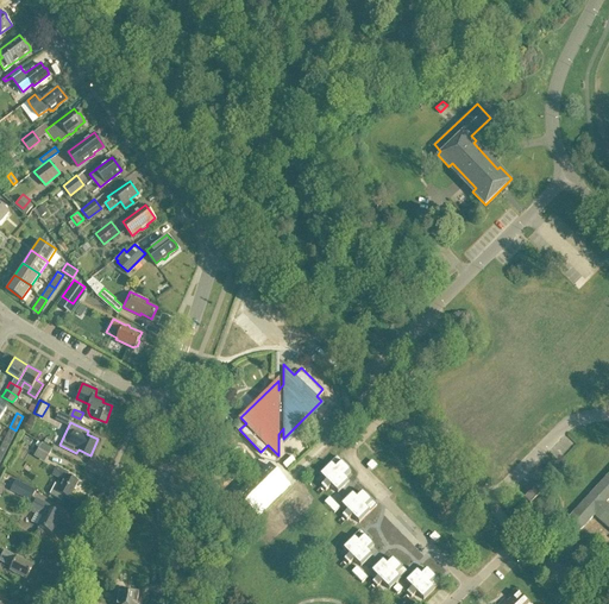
[(10,444),(16,431),(10,427),(2,440),(10,444)]
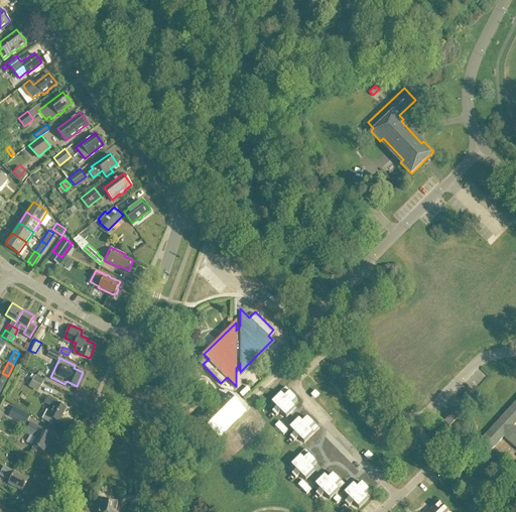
[(35,374),(28,385),(37,390),(44,379),(35,374)]
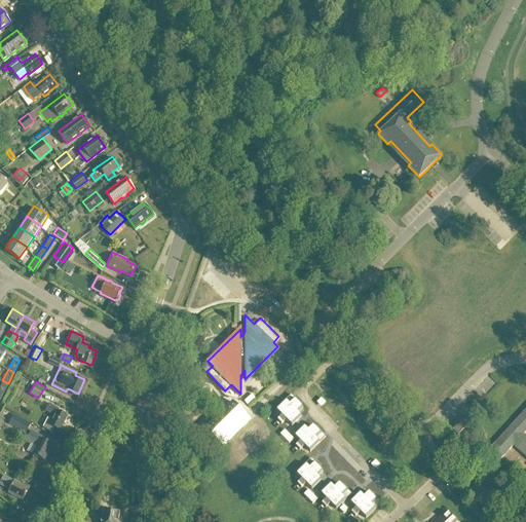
[(298,411),(303,406),(295,397),(291,393),(275,407),(282,413),(277,417),(282,422),(287,418),(292,424),(301,415),(298,411)]
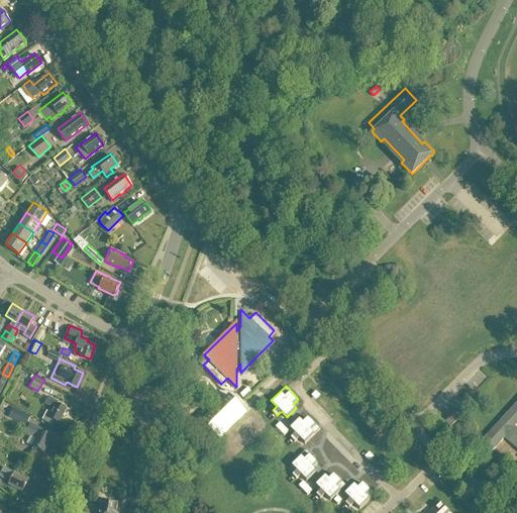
[(246,410),(229,393),(202,419),(221,436),(246,410)]
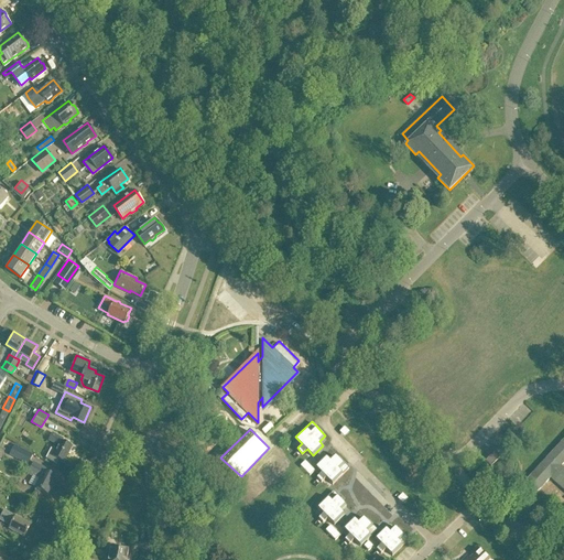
[(56,462),(58,458),(64,461),(72,444),(62,439),(63,437),(52,430),(47,438),(58,443),(56,449),(51,447),(45,456),(56,462)]
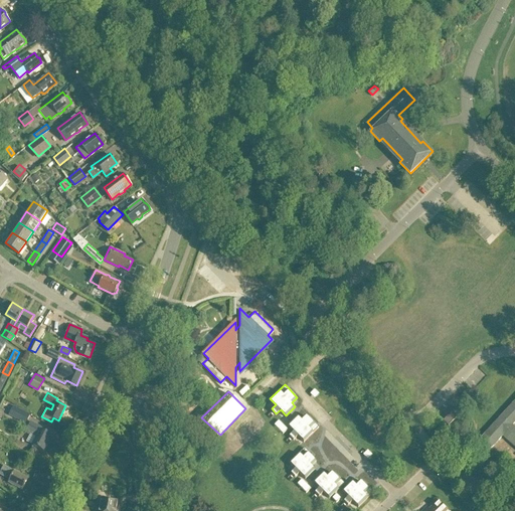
[(514,397),(483,436),(495,446),(504,435),(514,443),(514,397)]
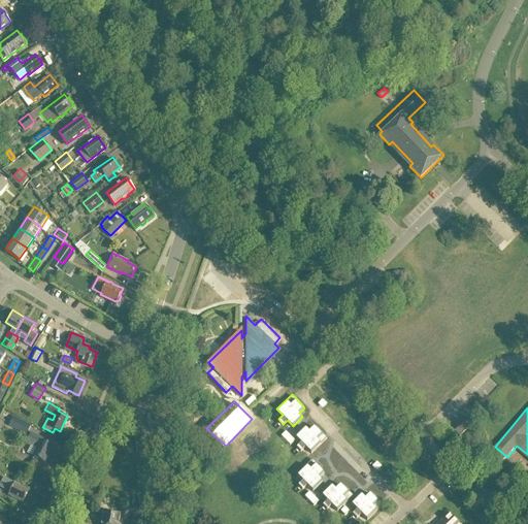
[(31,423),(13,414),(8,423),(26,433),(31,423)]
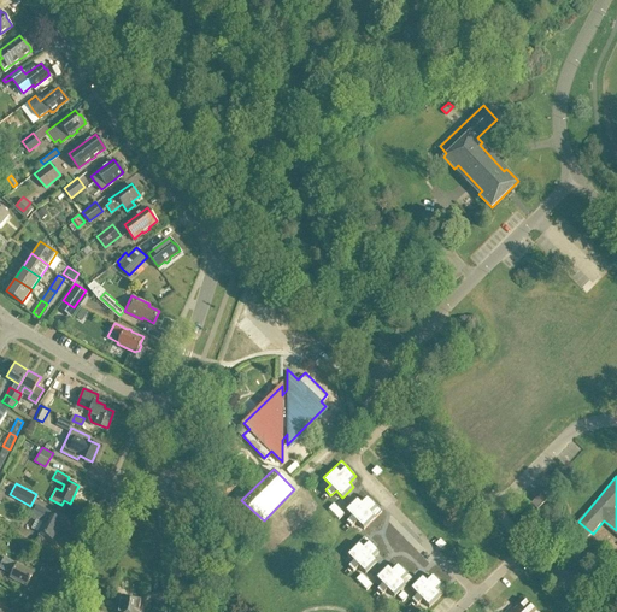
[(553,492),(547,486),(532,501),(538,507),(553,492)]
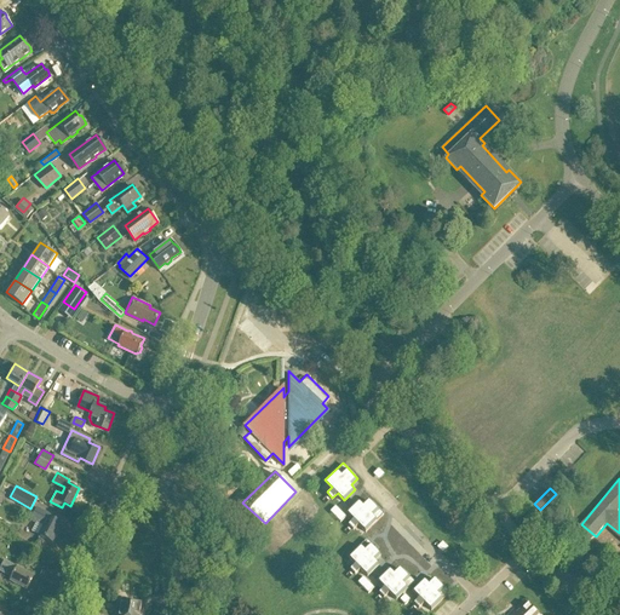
[(350,523),(355,528),(360,523),(366,530),(384,512),(379,507),(378,509),(368,498),(362,504),(359,500),(348,511),(355,518),(350,523)]
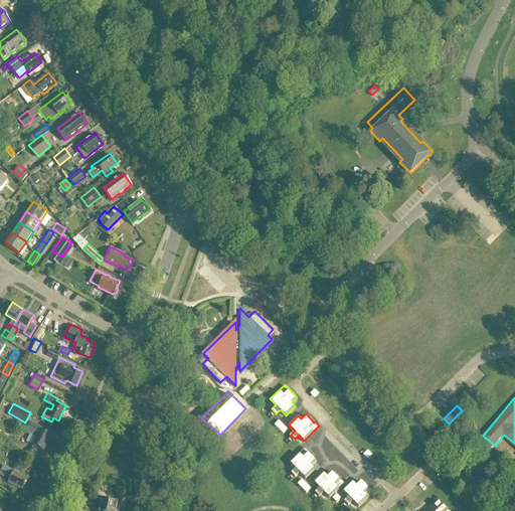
[(283,422),(279,418),(274,423),(279,428),(283,422)]
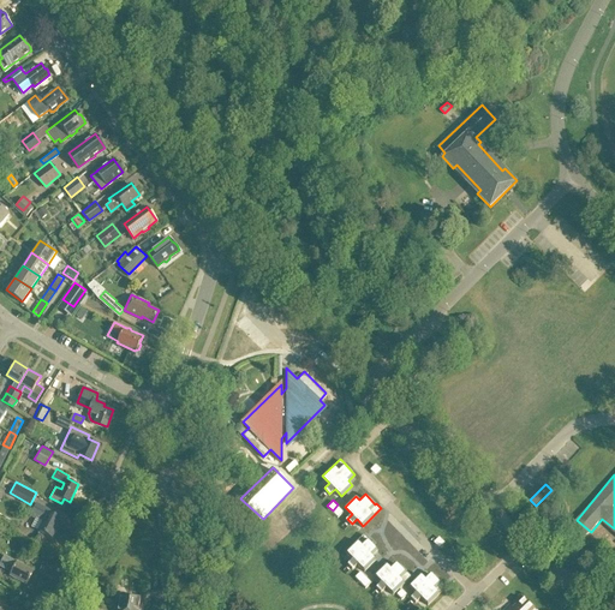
[(52,536),(61,518),(52,513),(53,510),(40,503),(35,513),(45,518),(39,528),(52,536)]
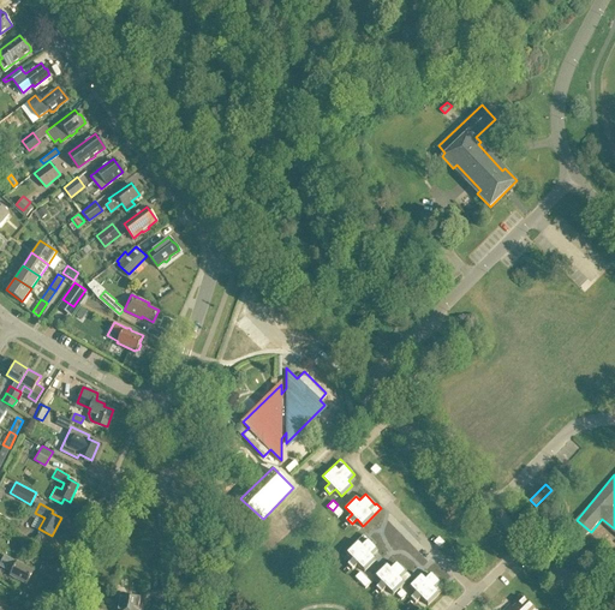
[(338,504),(333,510),(338,515),(344,510),(338,504)]
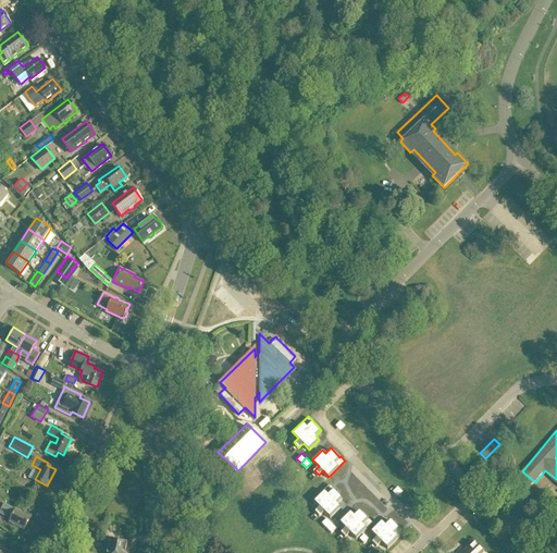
[(338,503),(343,498),(334,488),(335,488),(330,482),(314,499),(321,505),(316,510),(320,514),(325,510),(332,516),(342,506),(338,503)]
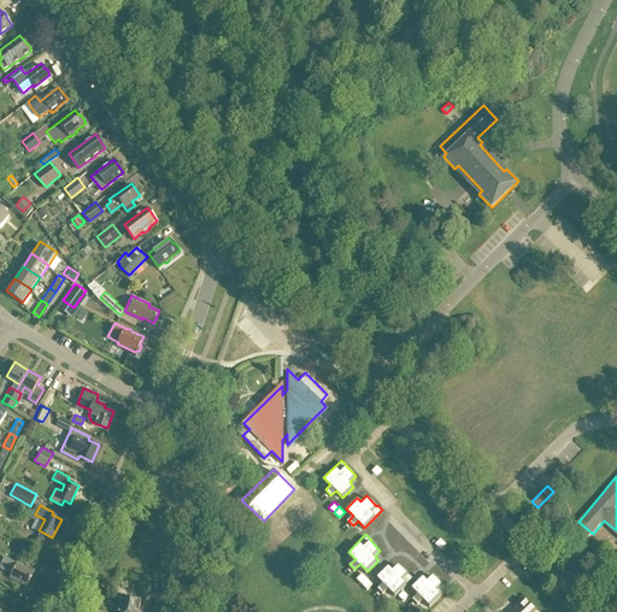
[(0,564),(0,565),(6,569),(12,571),(10,576),(27,584),(34,570),(11,559),(5,555),(0,564)]
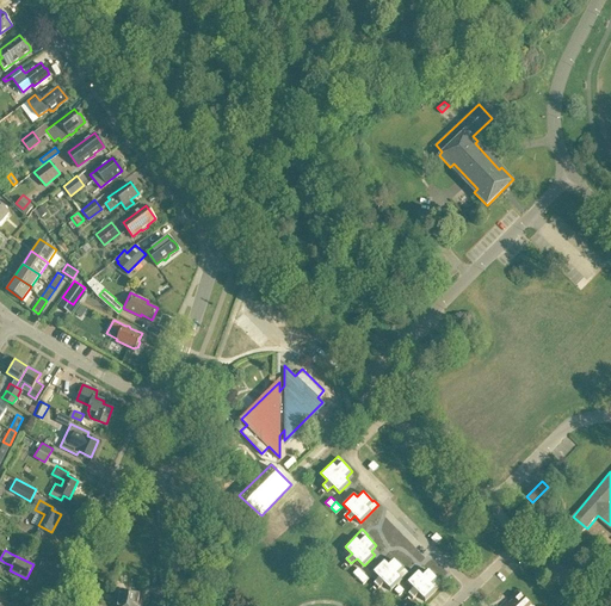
[(392,588),(409,570),(405,566),(405,567),(395,557),(389,563),(384,558),(374,569),(381,576),(376,581),(381,586),(386,581),(392,588)]
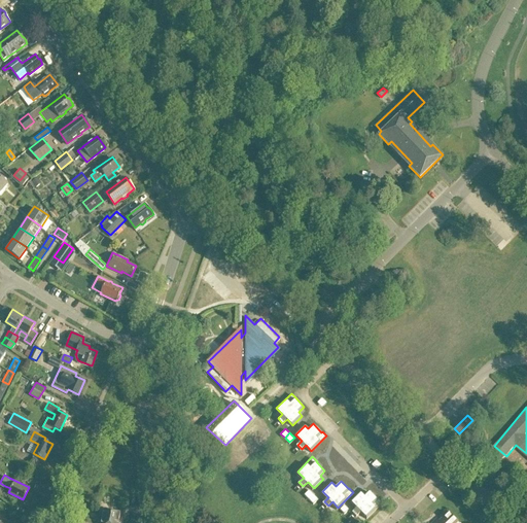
[(309,497),(313,493),(309,488),(304,493),(309,497)]
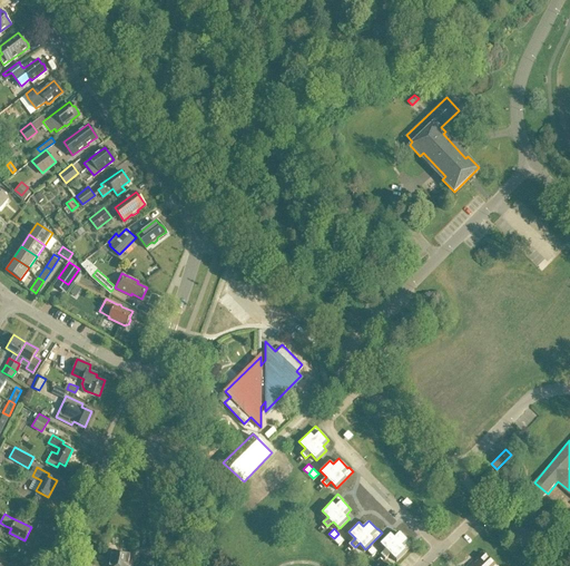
[(397,558),(415,542),(411,538),(410,539),(400,529),(394,535),(391,532),(381,542),(387,548),(382,553),(386,557),(392,553),(397,558)]
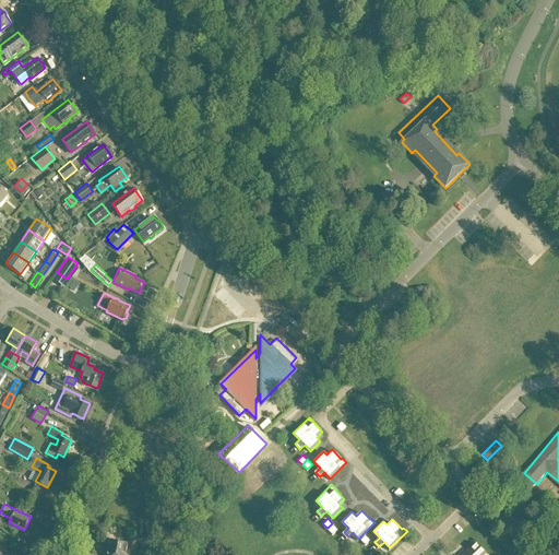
[(328,528),(332,533),(337,528),(332,523),(328,528)]
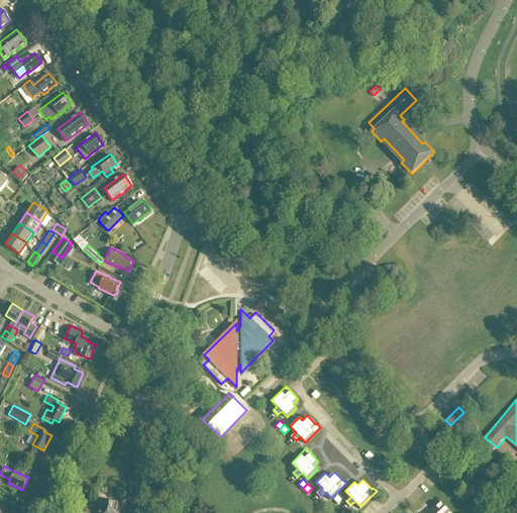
[(333,498),(337,502),(342,498),(337,494),(333,498)]
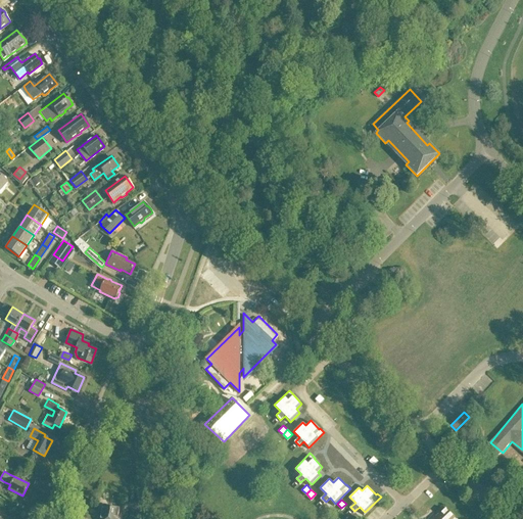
[(102,503),(99,518),(116,518),(119,508),(109,506),(109,505),(102,503)]
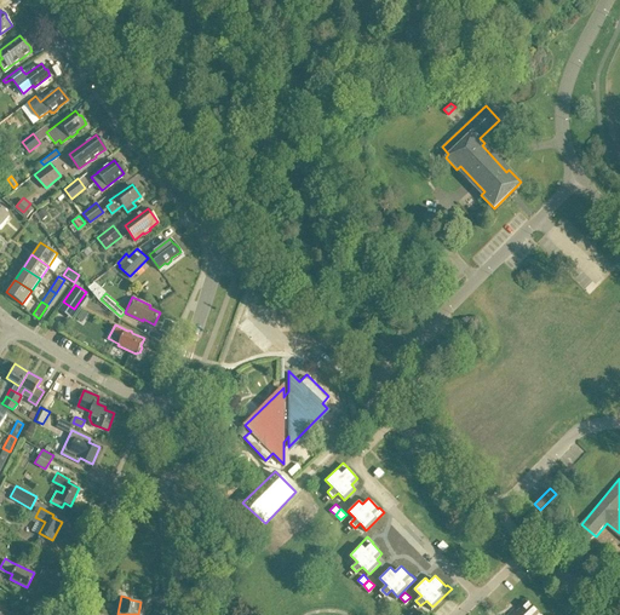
[(517,604),(505,614),(541,614),(524,597),(517,604)]
